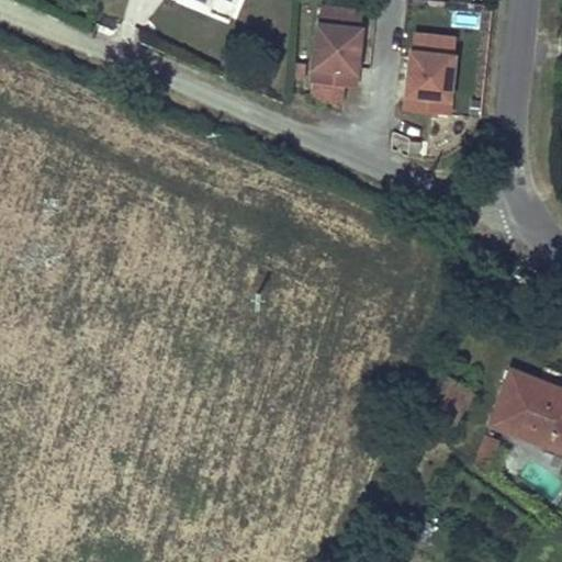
[(205,0),(213,3),(211,11),(229,19),(237,0),(205,0)]
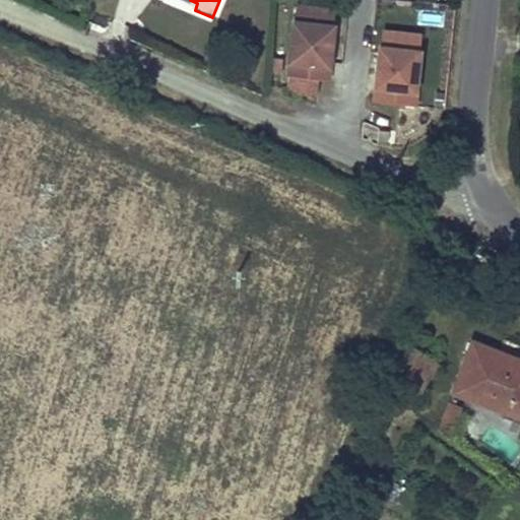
[(340,11),(303,4),(299,22),(338,28),(340,11)]
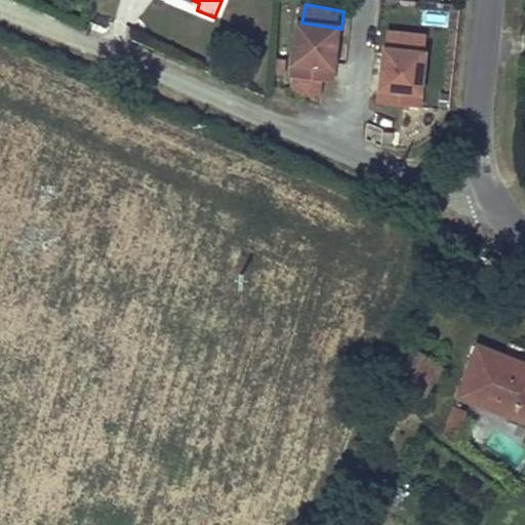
[(341,29),(301,23),(292,78),(332,84),(341,29)]
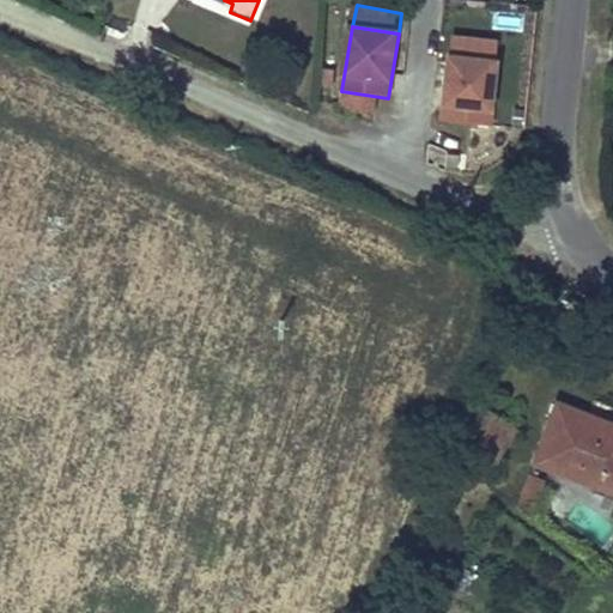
[(497,40),(451,34),(449,55),(495,61),(497,40)]
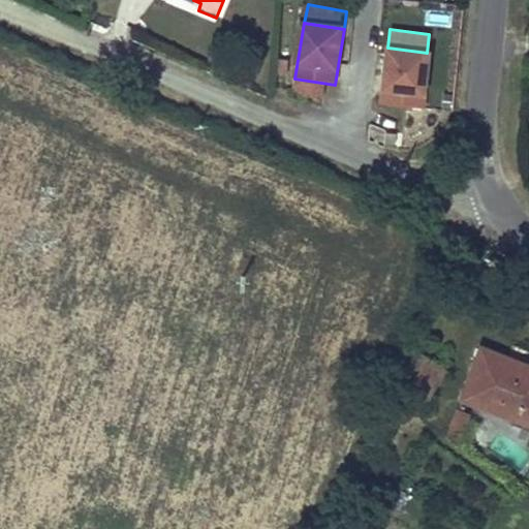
[(421,107),(427,53),(387,48),(381,103),(421,107)]
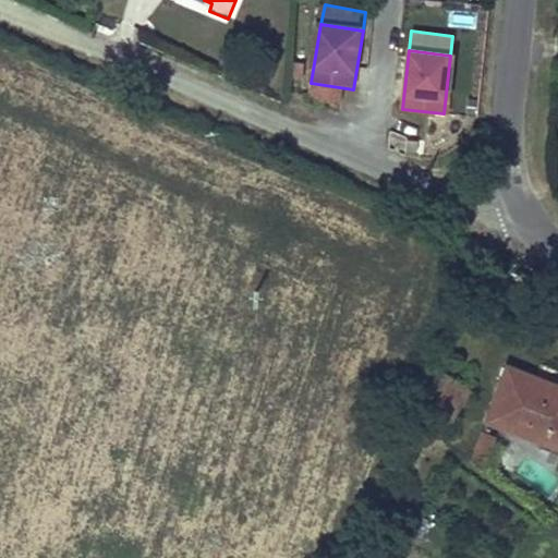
[(557,385),(508,366),(505,376),(557,396),(557,385)]
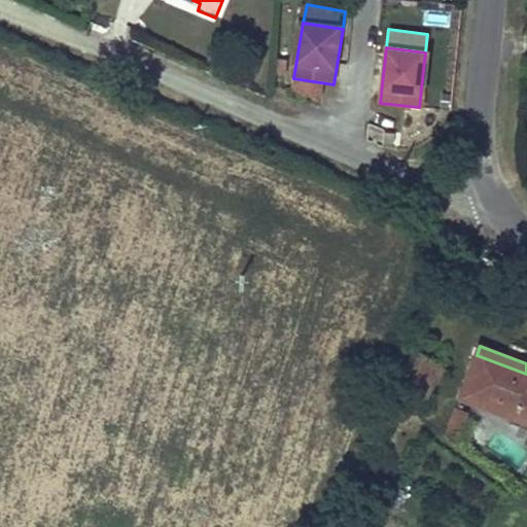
[(526,374),(477,355),(461,396),(514,416),(517,408),(526,412),(526,374)]
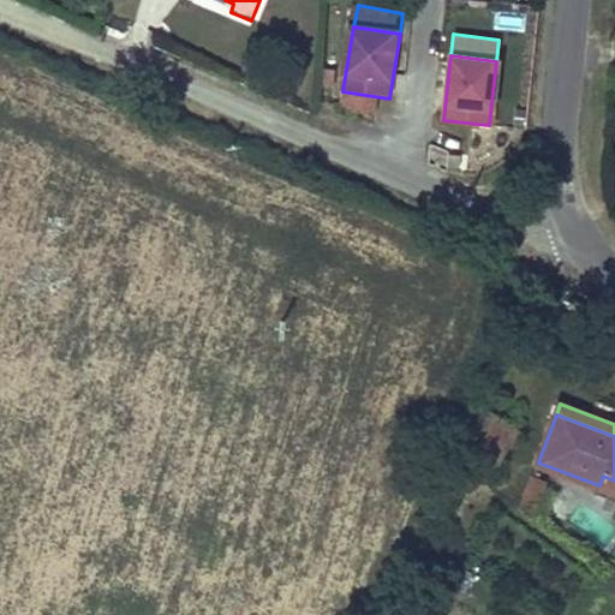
[(527,475),(518,505),(537,511),(545,479),(527,475)]
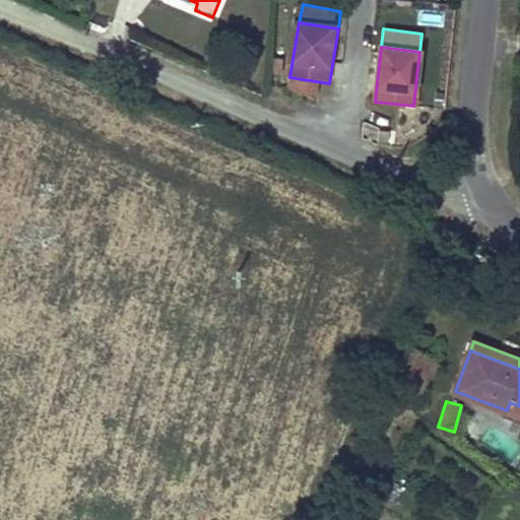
[(519,406),(510,402),(507,410),(519,414),(519,406)]
